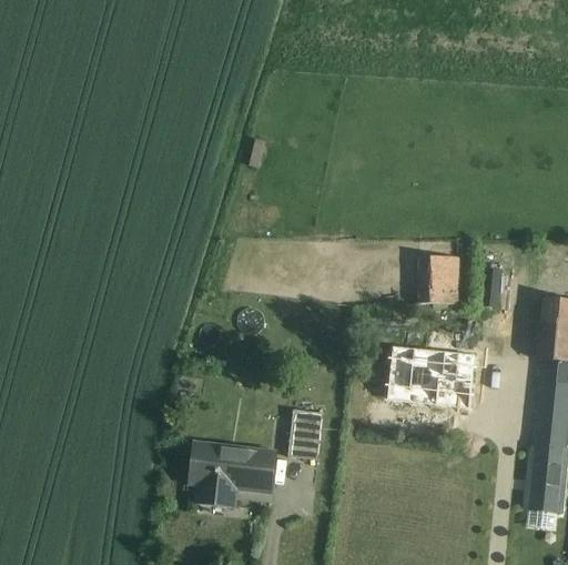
[(266,142),(255,139),(247,163),(259,167),(266,142)]
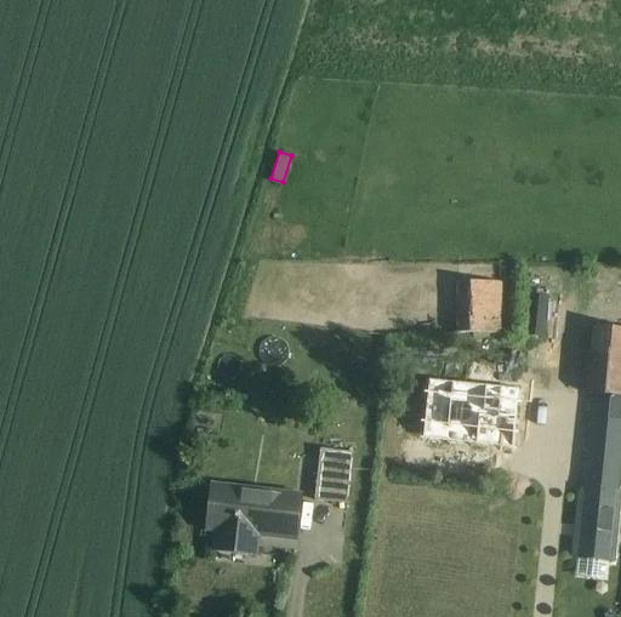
[(500,332),(501,280),(460,279),(459,316),(459,331),(500,332)]
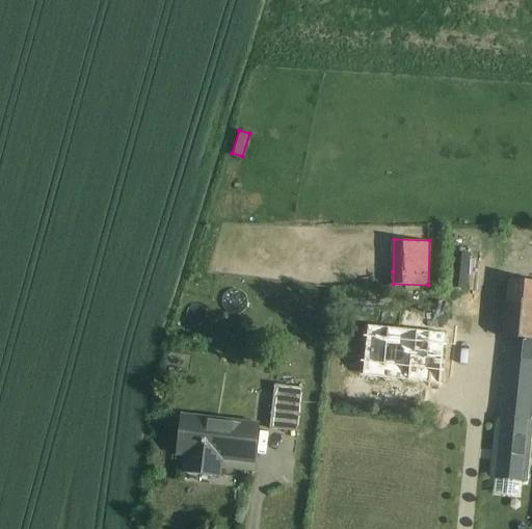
[(453,285),(468,288),(475,253),(460,249),(453,285)]
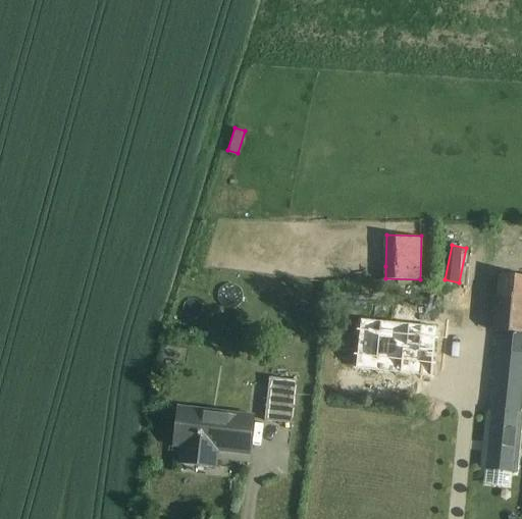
[(385,278),(385,266),(377,266),(376,278),(385,278)]
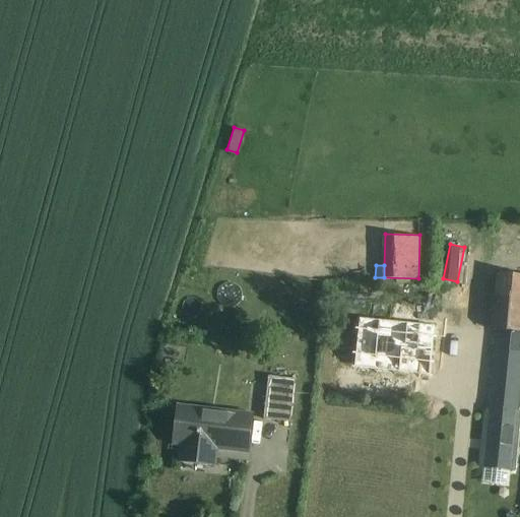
[(519,274),(499,272),(494,328),(499,329),(519,330),(519,274)]
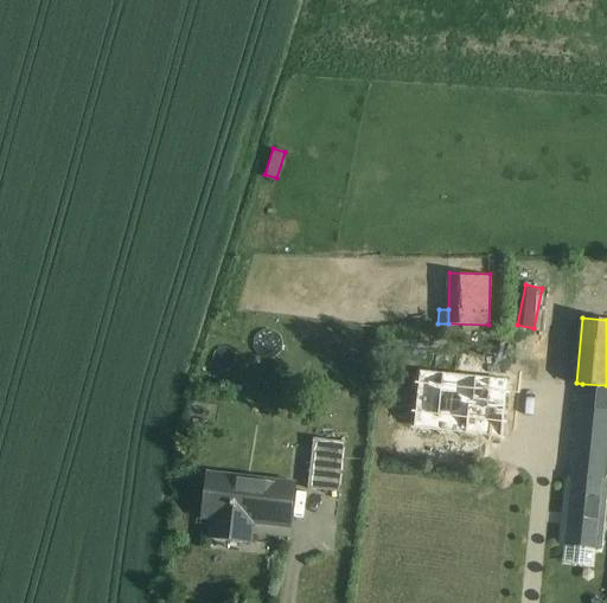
[(481,376),(420,370),(414,427),(475,434),(481,376)]
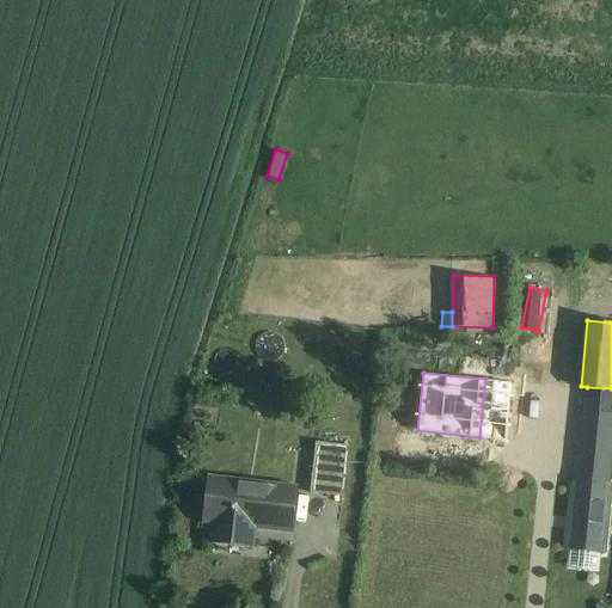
[(536,385),(485,379),(479,437),(530,442),(536,385)]
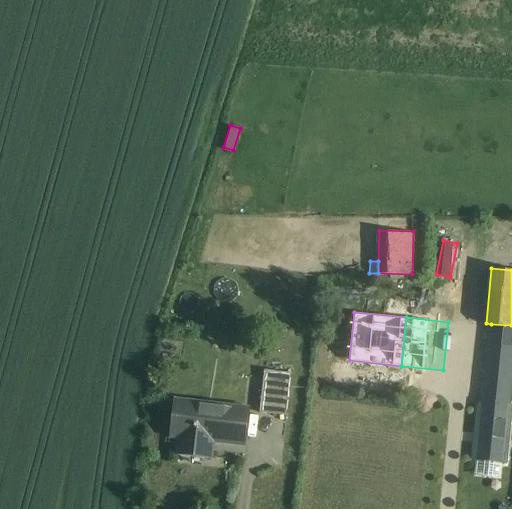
[(511,362),(511,325),(491,324),(483,403),(508,406),(511,362)]
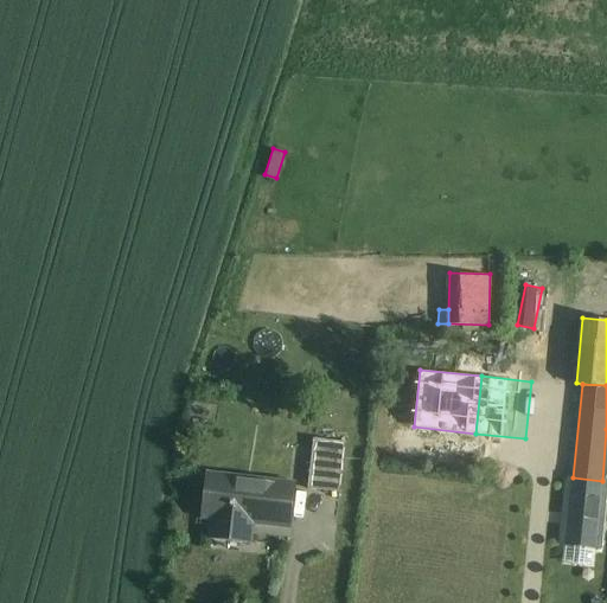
[(340,489),(346,442),(314,437),(308,486),(340,489)]
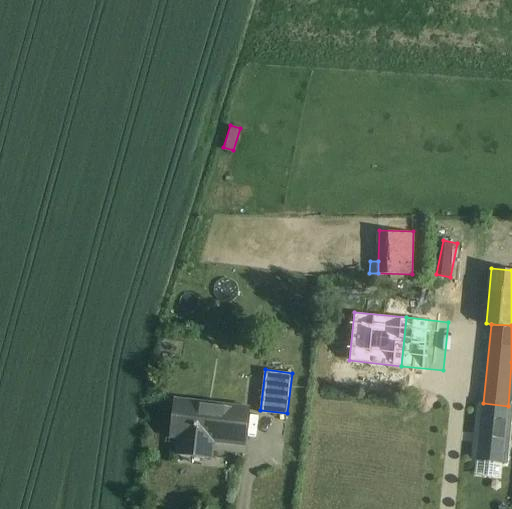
[(248,408),(175,400),(171,434),(179,435),(177,452),(210,455),(212,439),(244,442),(248,408)]
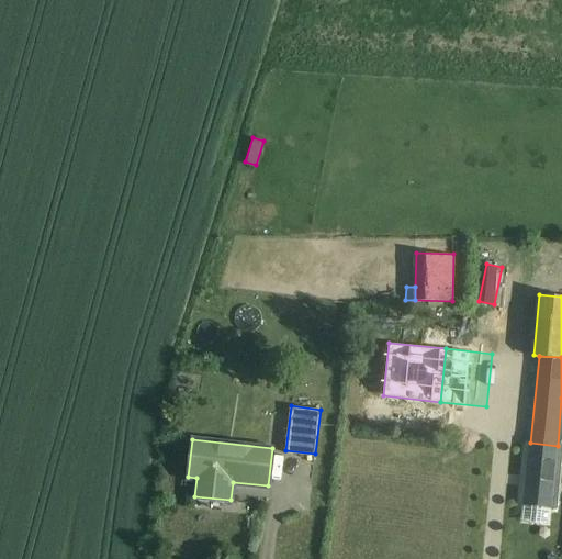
[(530,443),(527,443),(521,503),(553,506),(560,446),(558,446),(530,443)]
